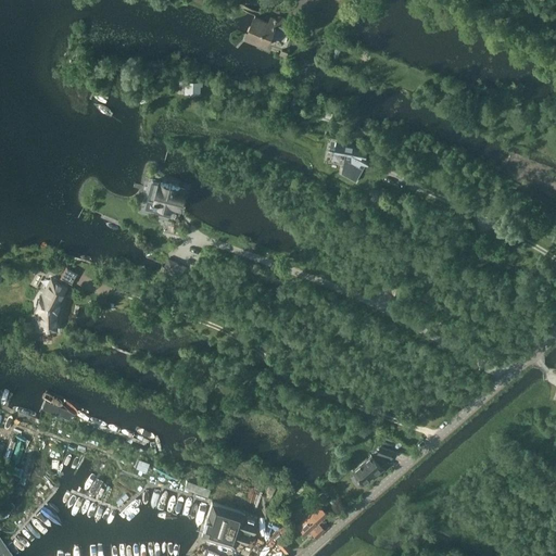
[(283,22),(285,19),(278,16),(277,20),(270,17),(268,23),(255,17),(247,38),(267,46),(275,26),(288,32),(291,25),(283,22)]
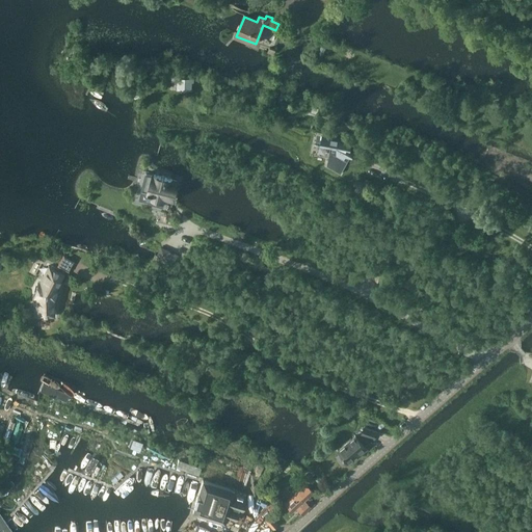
[(291,43),(294,34),(285,30),(282,38),(291,43)]
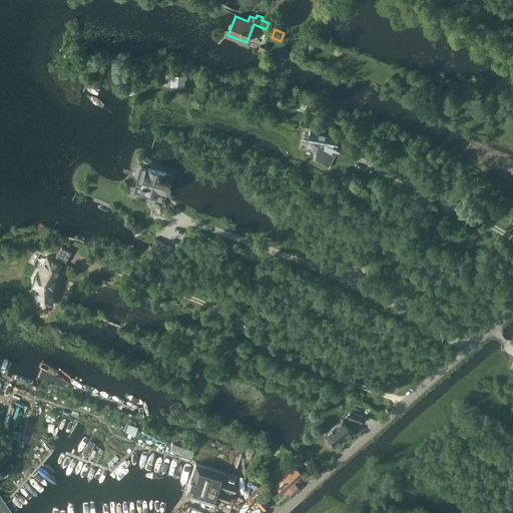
[(184,86),(185,74),(172,74),(171,86),(184,86)]
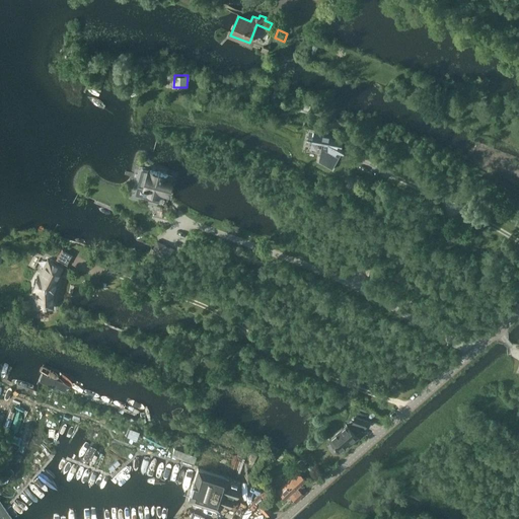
[(314,134),(312,142),(322,144),(318,161),(332,169),(341,154),(342,153),(344,153),(346,149),(342,146),(343,145),(343,142),(337,139),(329,136),(314,133),(314,134)]
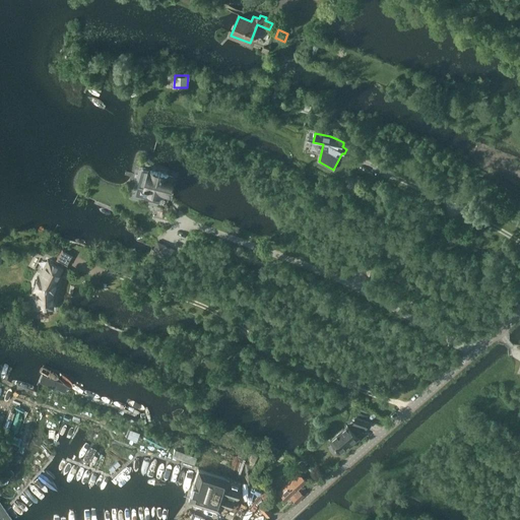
[(139,186),(137,195),(145,197),(145,198),(159,201),(161,194),(169,195),(171,188),(170,188),(171,184),(172,184),(174,177),(170,176),(169,175),(151,170),(151,171),(149,170),(149,172),(143,170),(138,186),(139,186)]
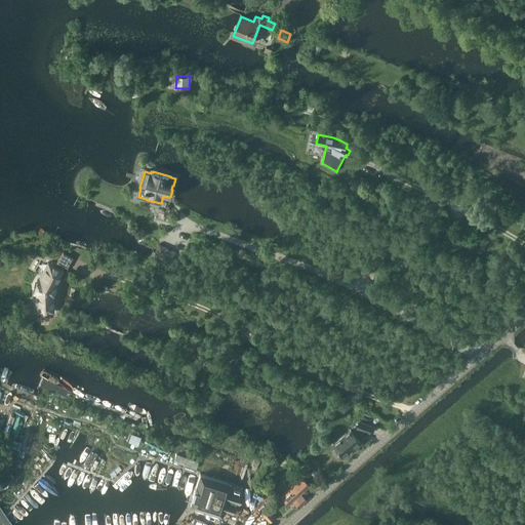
[(352,177),(350,183),(356,186),(353,192),(358,194),(363,183),(365,178),(361,175),(359,179),(352,176),(352,177)]
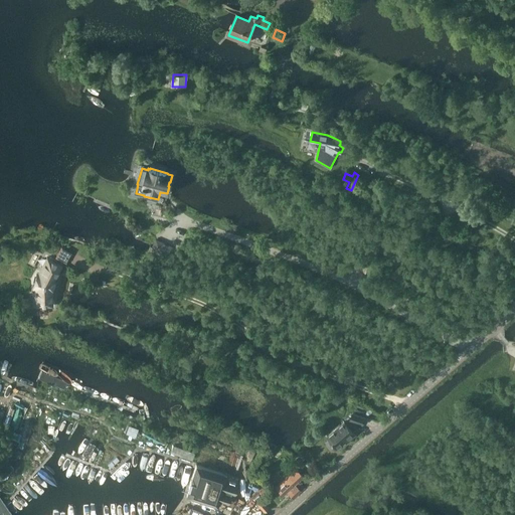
[(442,239),(449,226),(442,222),(435,236),(442,239)]
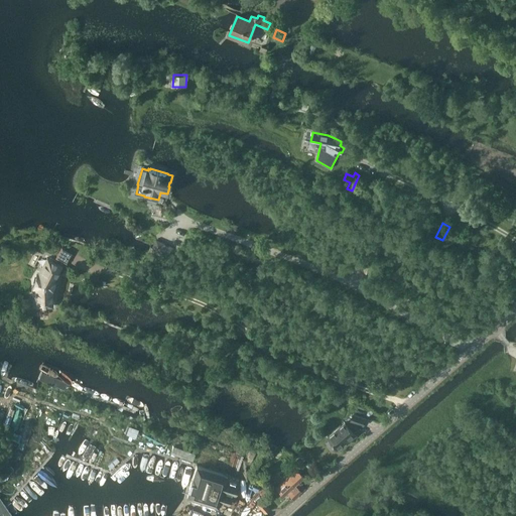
[(168,255),(171,247),(156,240),(152,248),(150,247),(147,254),(161,260),(164,253),(168,255)]
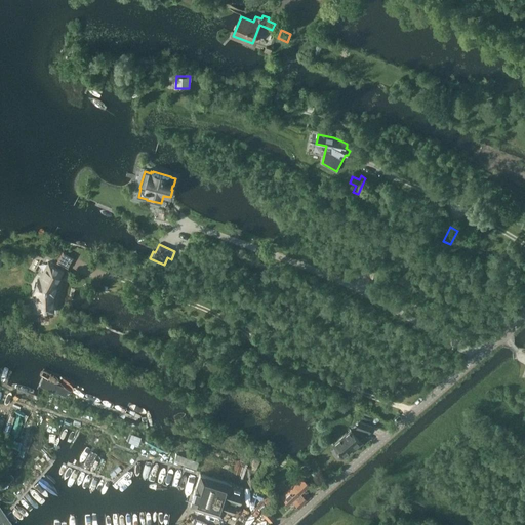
[(54,283),(62,272),(51,267),(47,273),(45,272),(40,280),(38,280),(37,283),(36,282),(34,289),(36,290),(35,292),(36,293),(37,300),(37,304),(36,304),(36,308),(37,308),(38,311),(52,311),(51,297),(52,295),(54,294),(56,287),(54,286),(54,283)]
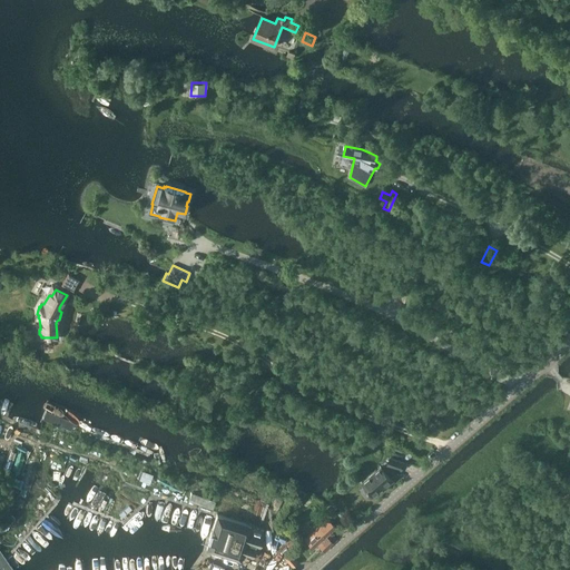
[(409,305),(412,294),(403,291),(400,302),(409,305)]
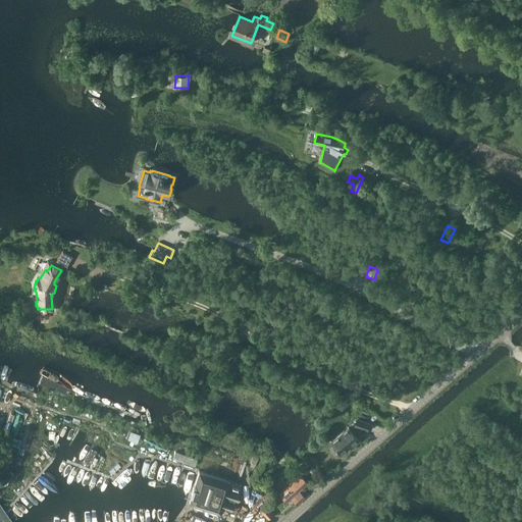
[(272,312),(265,320),(274,327),(276,324),(280,319),(273,313),(272,312)]
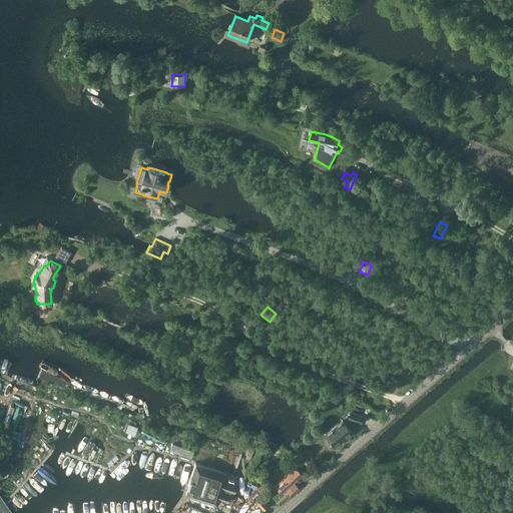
[(362,424),(365,416),(351,411),(349,419),(362,424)]
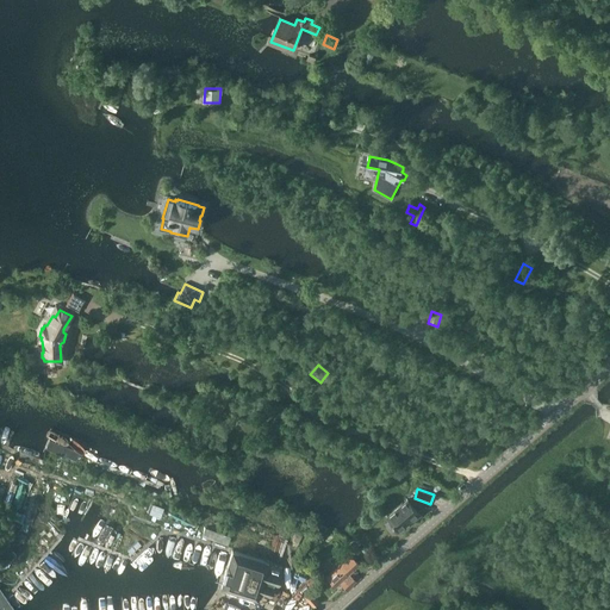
[(414,523),(423,515),(409,498),(387,516),(400,531),(412,521),(414,523)]
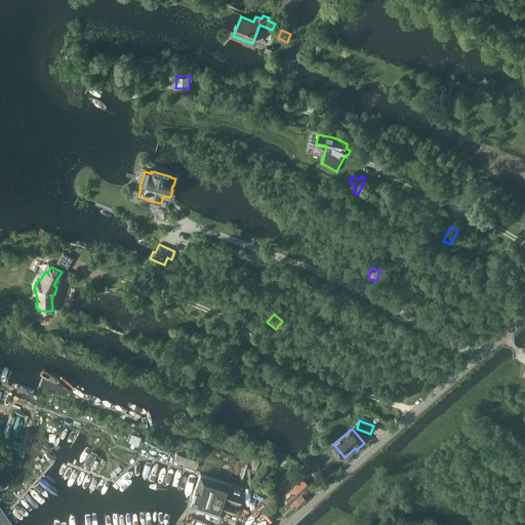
[(196,467),(198,461),(176,454),(174,459),(196,467)]
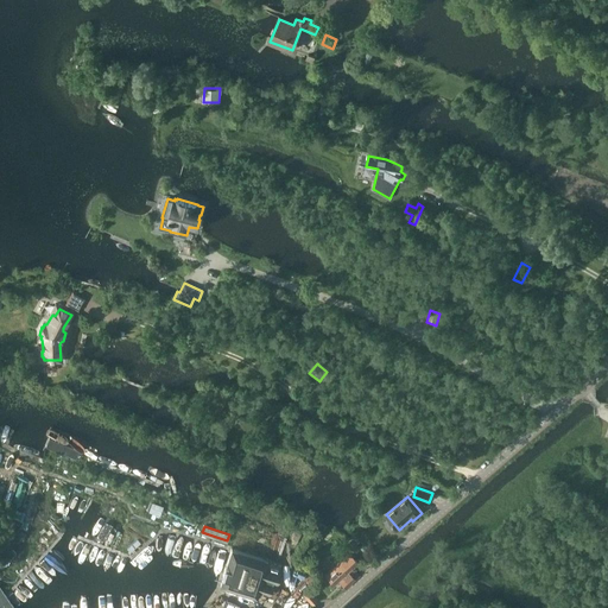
[(277,586),(282,572),(280,572),(282,568),(233,551),(221,587),(265,602),(267,596),(270,596),(273,584),(277,586)]
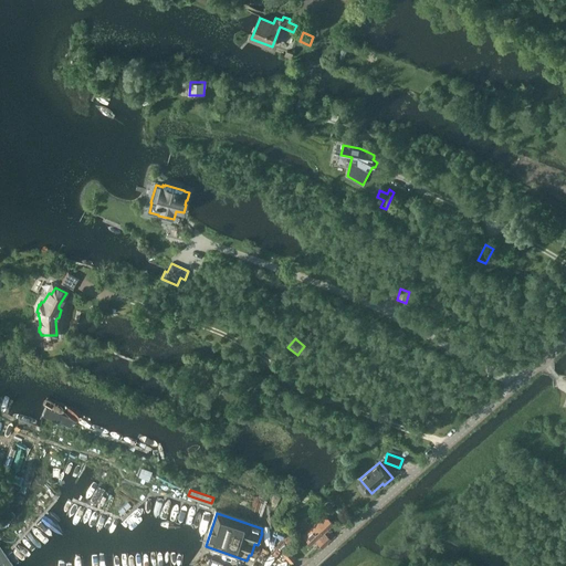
[(322,547),(334,536),(327,530),(333,524),(325,516),(303,536),(311,544),(315,540),(322,547)]
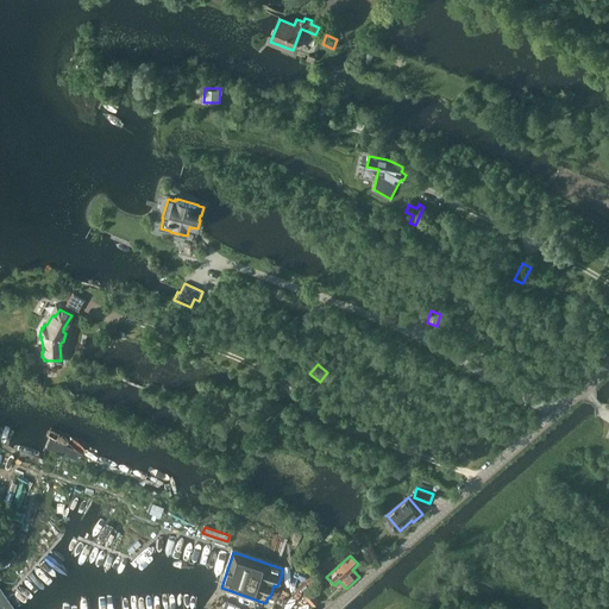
[(13,608),(0,589),(0,606),(2,608),(13,608)]
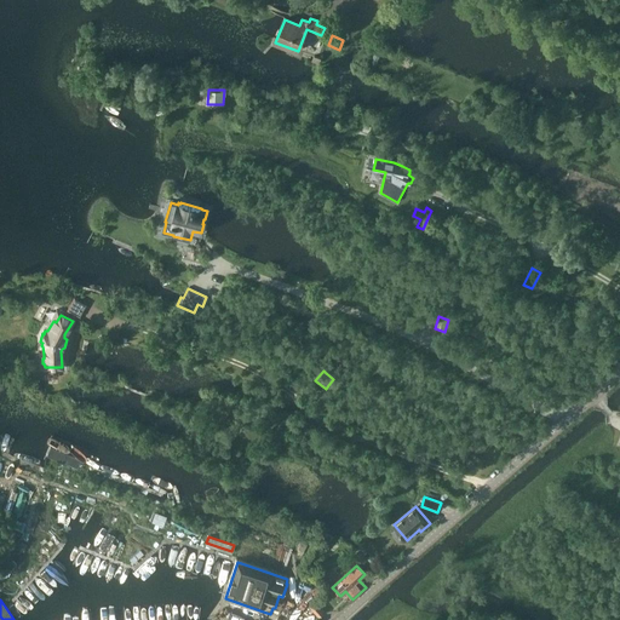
[(316,616),(322,612),(313,602),(306,607),(316,616)]
